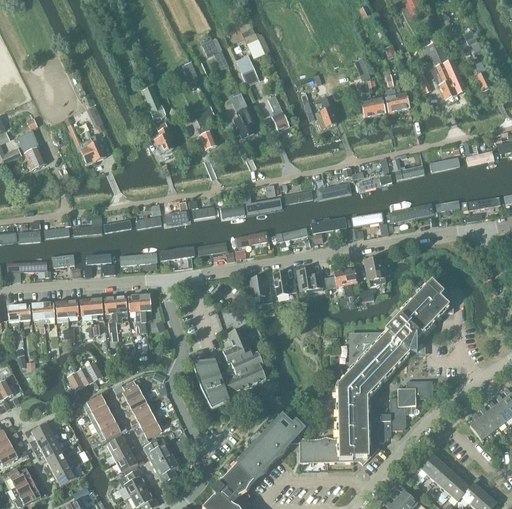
[(406,0),(412,12),(420,9),(416,0),(406,0)]
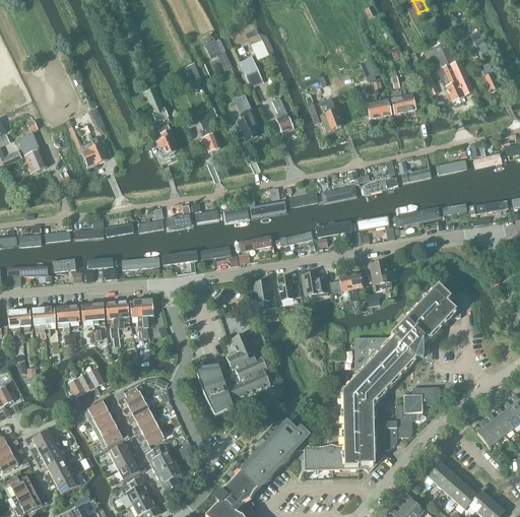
[(511,0),(519,16),(519,15),(519,0),(511,0)]
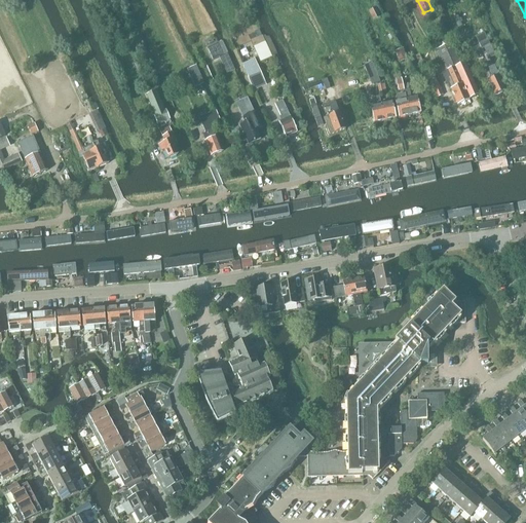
[(368,8),(373,17),(380,13),(376,4),(368,8)]
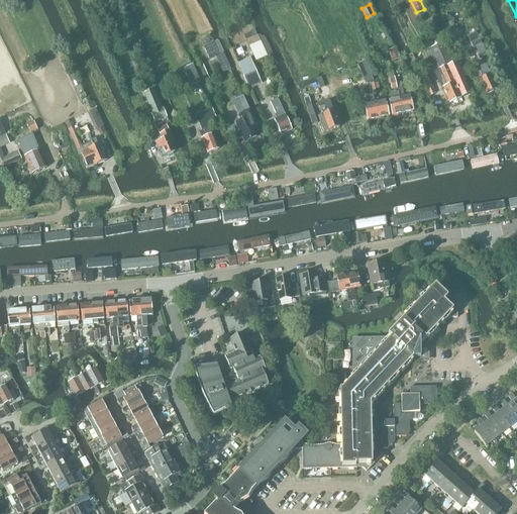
[(243,33),(255,59),(268,54),(257,32),(253,34),(251,29),(243,33)]
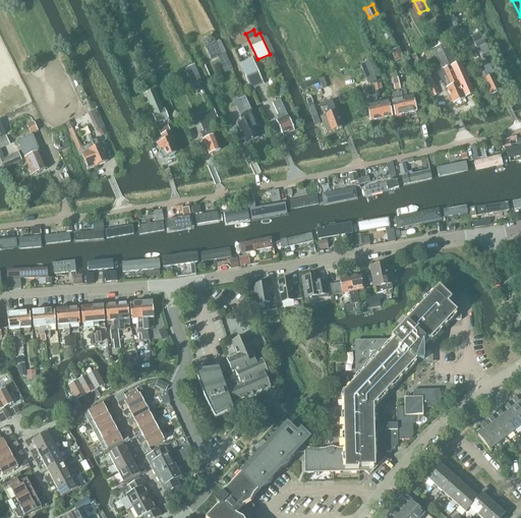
[(490,52),(480,31),(476,33),(479,39),(477,40),(484,55),(490,52)]
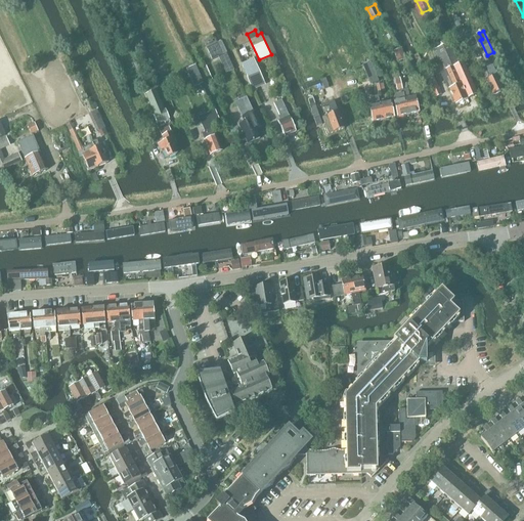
[(218,40),(213,43),(207,45),(212,57),(223,52),(218,40)]
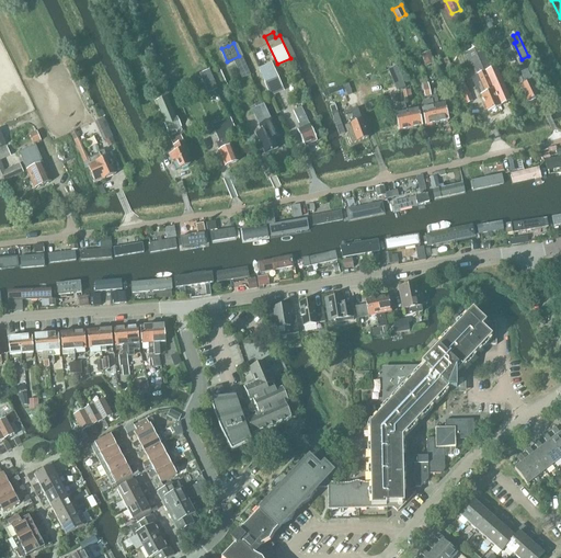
[(472,61),(478,72),(485,90),(481,92),(488,109),(501,103),(489,76),(494,72),(480,44),(466,50),(467,52),(464,54),(468,64),(472,61)]
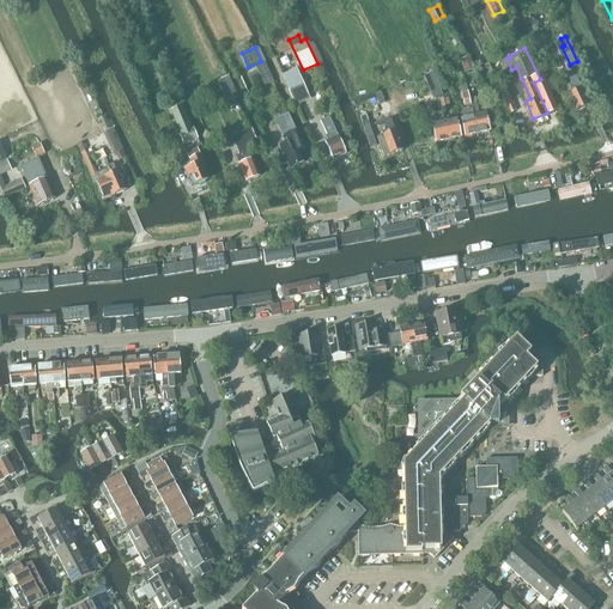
[(283,72),(285,78),(290,87),(296,102),(310,96),(304,81),(299,72),(296,66),(283,72)]
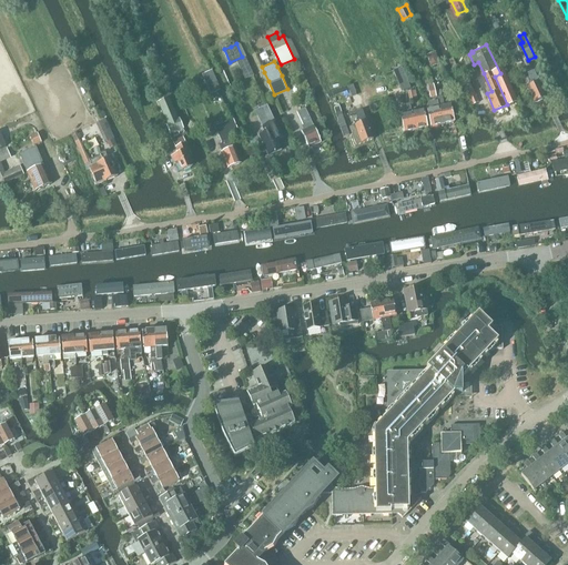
[(202,72),(210,91),(221,88),(212,68),(202,72)]
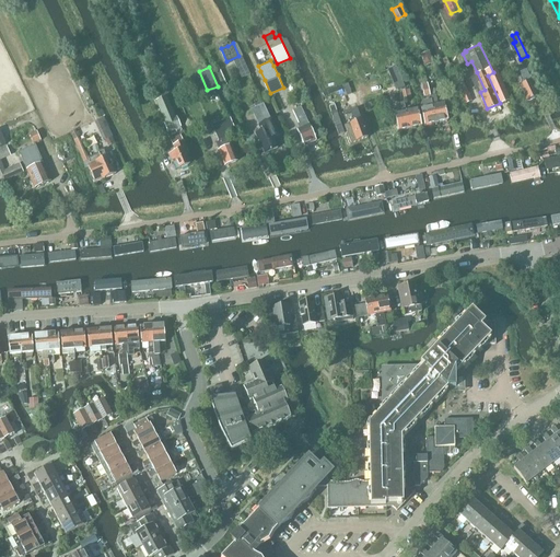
[(531,78),(526,68),(521,70),(525,81),(520,83),(526,100),(538,94),(531,78)]
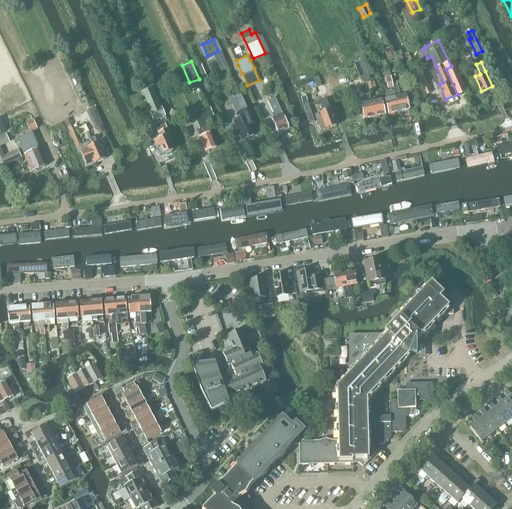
[(358,74),(361,81),(372,77),(369,69),(358,74)]
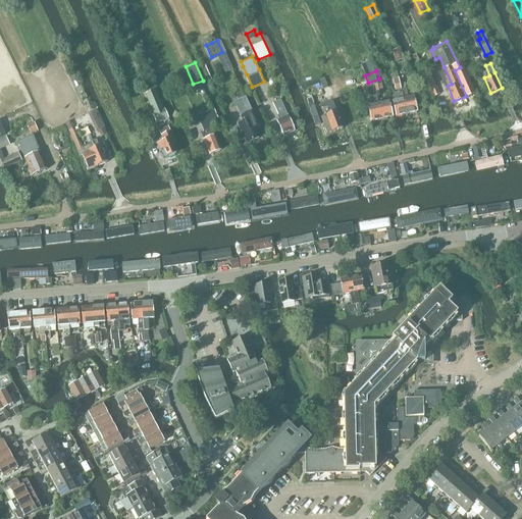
[(432,75),(426,79),(433,95),(440,92),(432,75)]
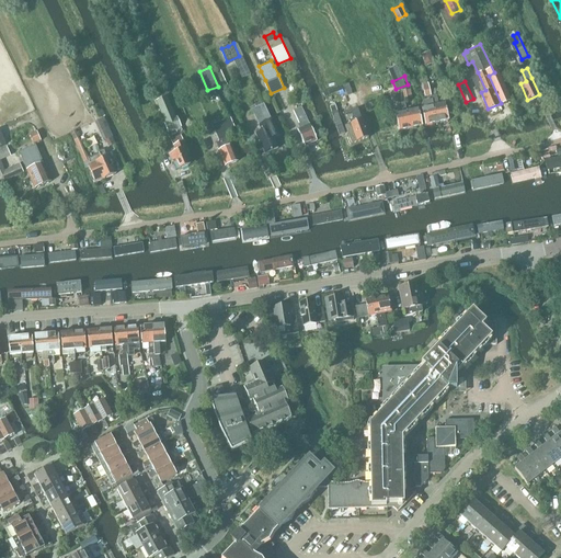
[(164,121),(168,129),(169,128),(181,124),(178,115),(175,115),(167,93),(156,99),(165,120),(164,121)]
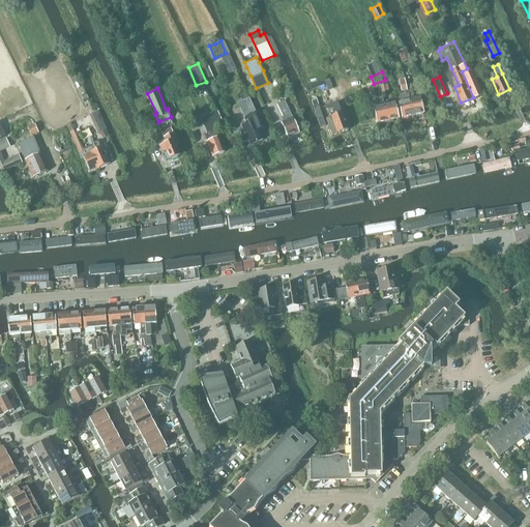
[(408,89),(408,92),(413,113),(424,111),(420,94),(414,96),(412,88),(408,89)]
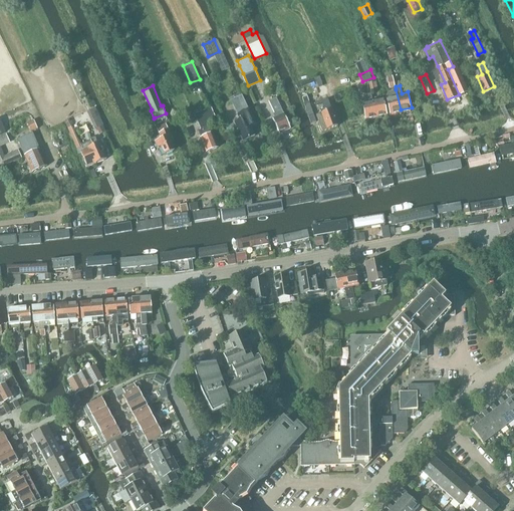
[(401,109),(396,89),(388,90),(386,93),(387,96),(390,112),(401,109)]
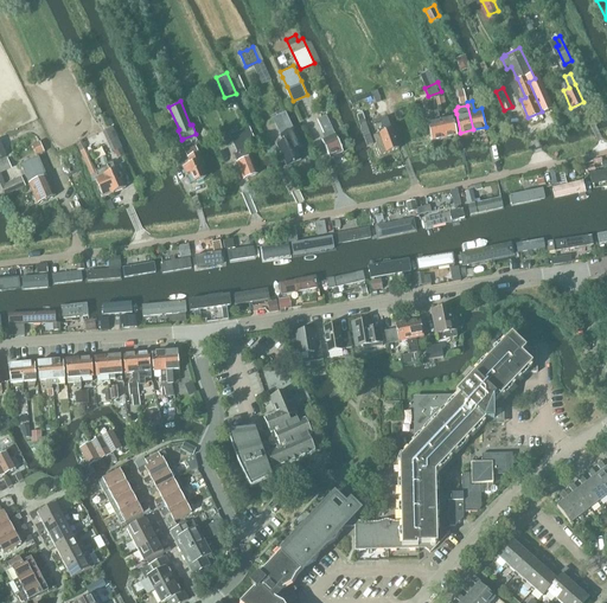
[(445,135),(440,117),(438,108),(433,109),(435,119),(428,120),(432,139),(445,135)]
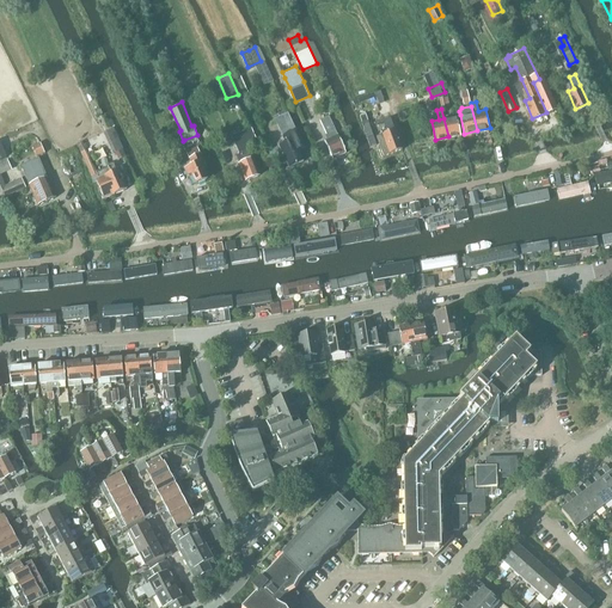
[(275,117),(286,141),(279,143),(289,165),(303,159),(298,148),(304,146),(288,110),(275,117)]
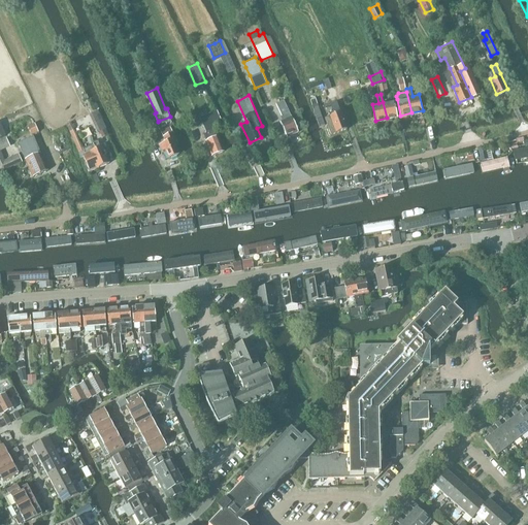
[(385,101),(383,102),(387,118),(398,116),(394,99),(387,101),(387,98),(385,98),(385,101)]
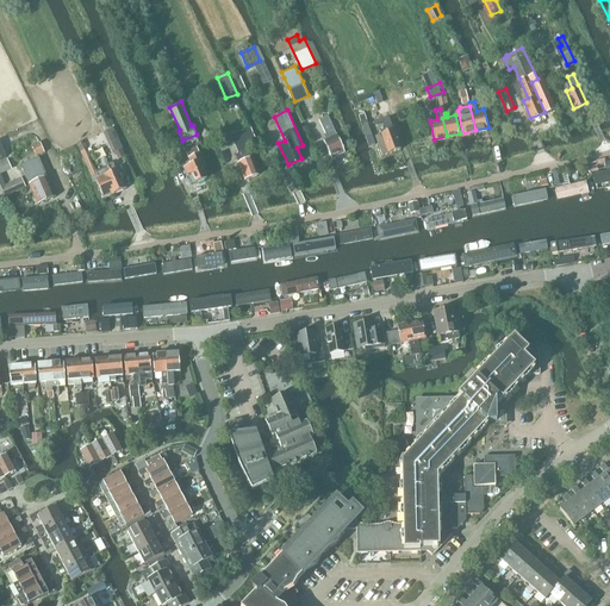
[(387,130),(375,135),(383,154),(400,147),(393,127),(388,114),(383,117),(385,126),(386,126),(387,130)]
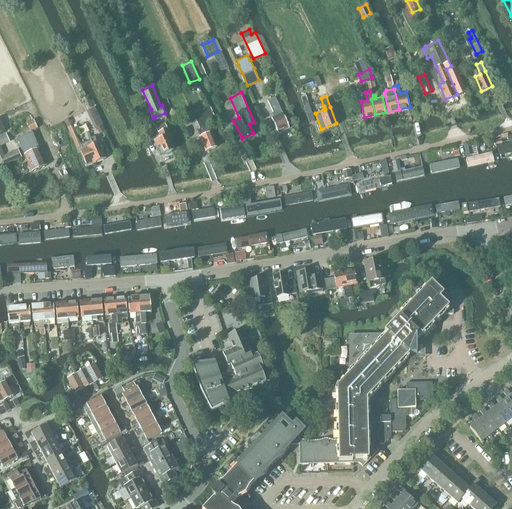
[(269,100),(271,106),(275,114),(271,116),(278,131),(289,126),(288,123),(289,122),(288,121),(287,122),(282,111),(279,102),(276,97),(269,100)]
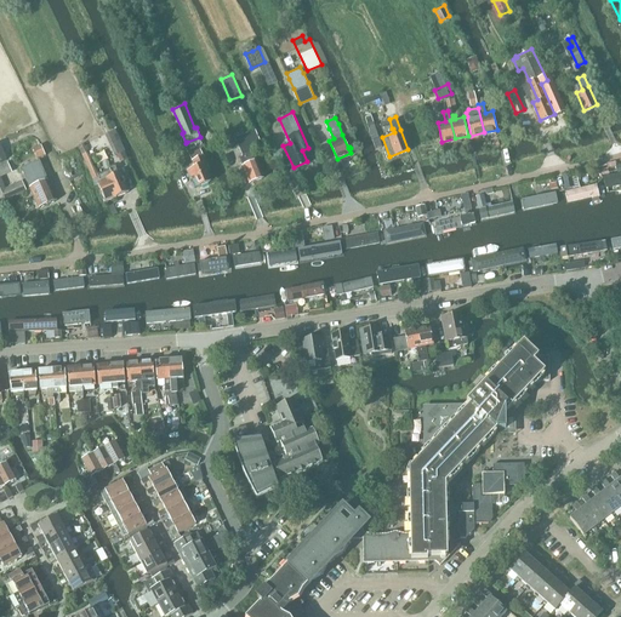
[(235,136),(241,152),(262,143),(255,127),(235,136)]
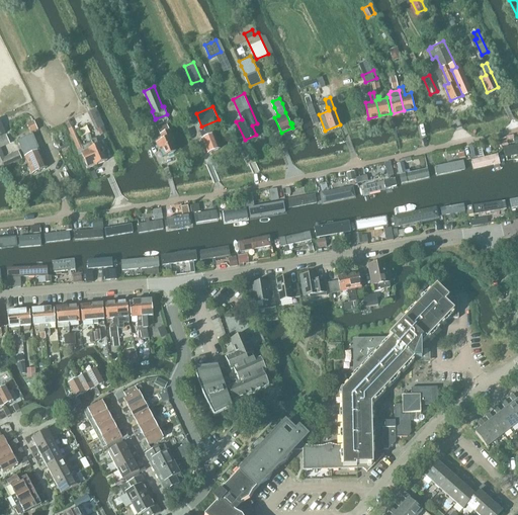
[(311,115),(314,122),(319,120),(316,113),(313,106),(309,107),(311,115)]
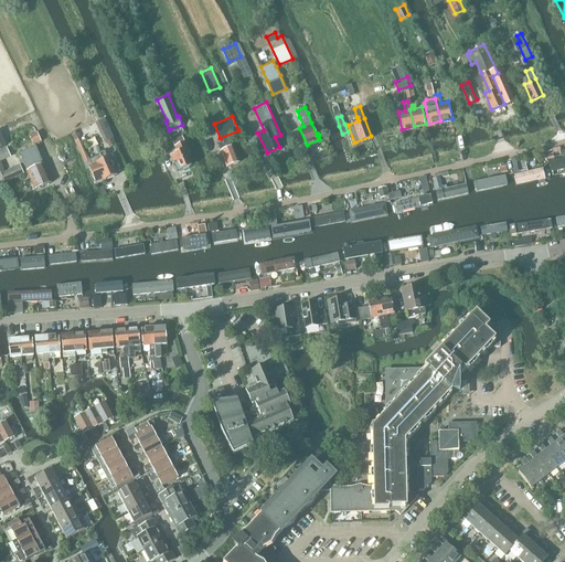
[(100,126),(109,144),(116,141),(107,123),(100,126)]
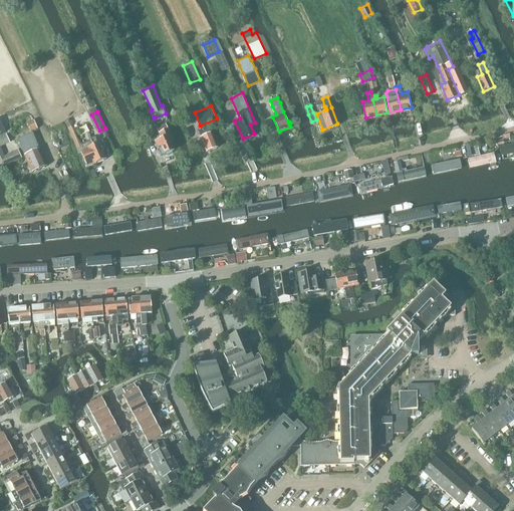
[(95,136),(80,143),(68,116),(64,118),(67,124),(77,147),(77,151),(86,170),(89,169),(87,165),(95,162),(105,158),(98,141),(97,142),(95,136)]
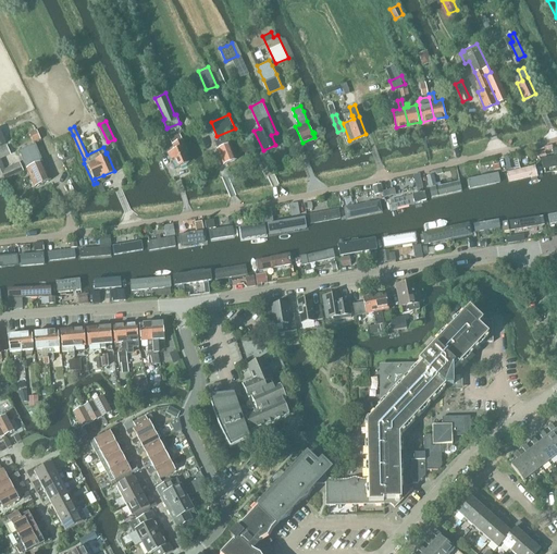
[(29,131),(33,140),(40,137),(36,127),(29,131)]
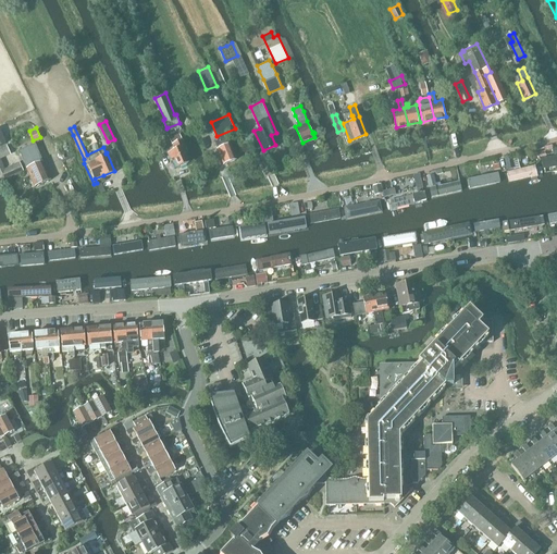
[(218,147),(223,162),(236,158),(230,143),(226,135),(214,139),(218,147)]
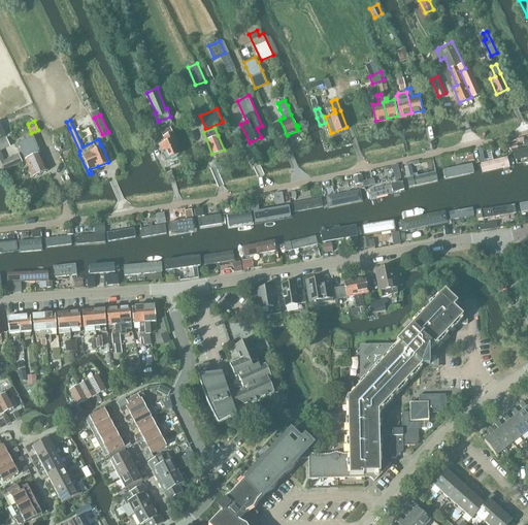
[(163,134),(166,140),(159,143),(162,150),(165,149),(169,157),(178,153),(174,144),(178,143),(172,131),(163,134)]
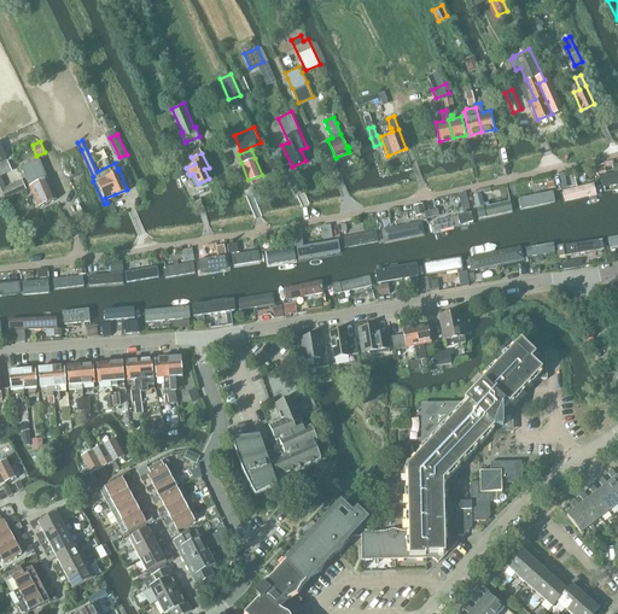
[(22,165),(30,183),(47,176),(40,158),(22,165)]
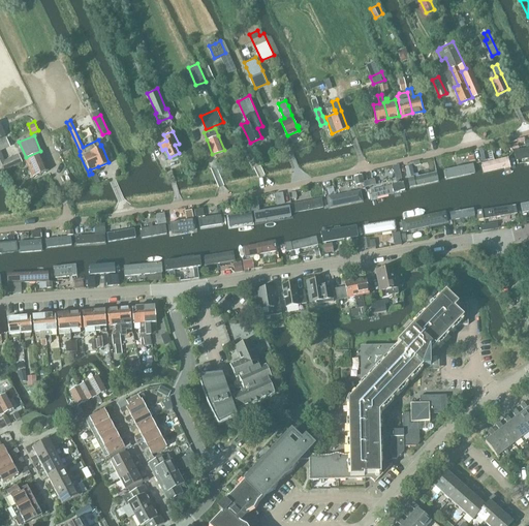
[(0,138),(0,162),(4,160),(0,151),(0,147),(9,143),(6,136),(0,138)]
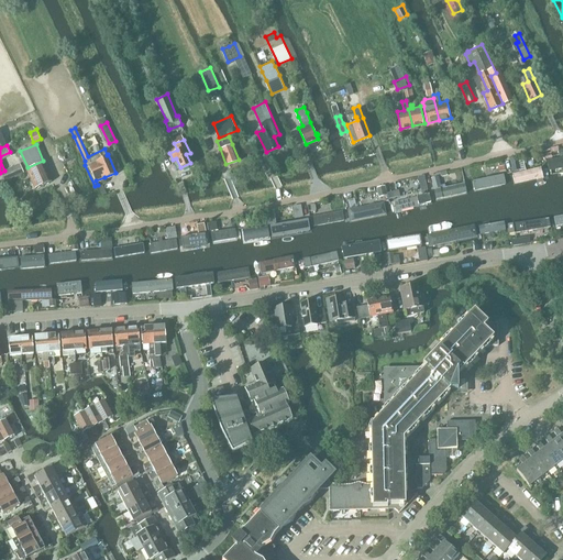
[(509,155),(512,168),(520,166),(518,154),(509,155)]
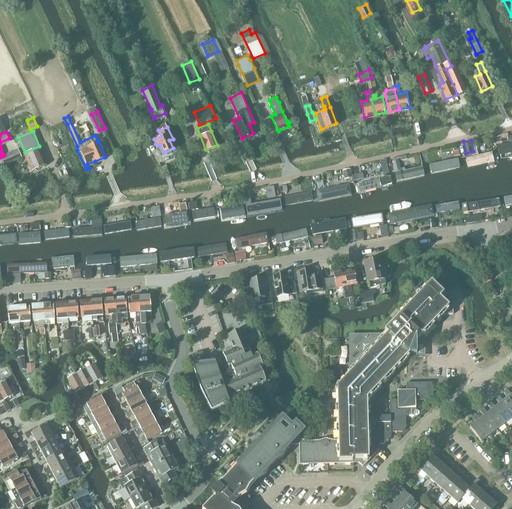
[(511,141),(497,144),(498,154),(511,152),(511,141)]
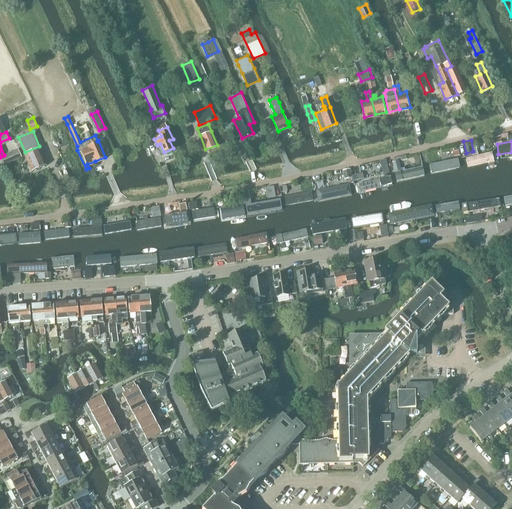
[(39,146),(25,152),(24,152),(32,169),(47,163),(39,146)]
